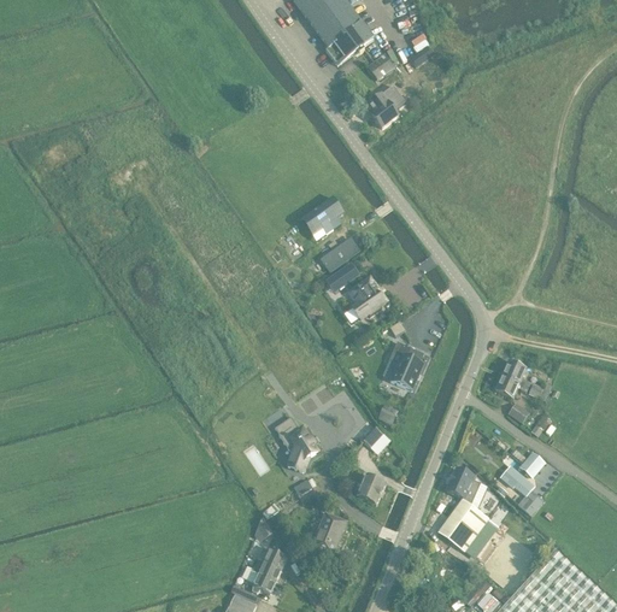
[(295,0),(329,46),(325,47),(338,64),(354,51),(357,54),(364,48),(363,45),(374,36),(346,0),(295,0)]
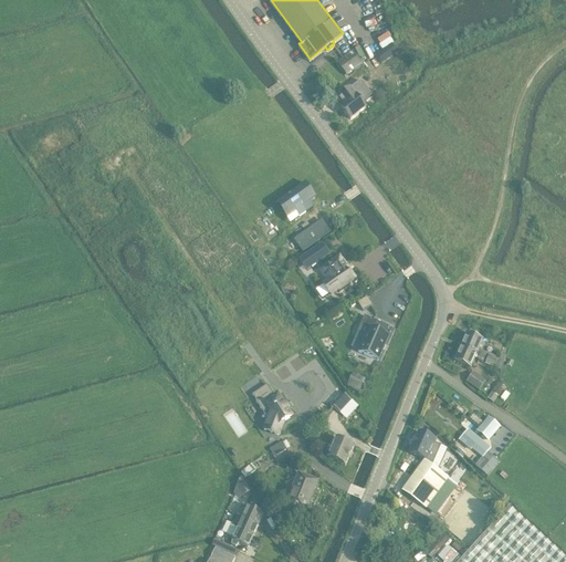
[(385,45),(376,52),(381,60),(390,53),(385,45)]
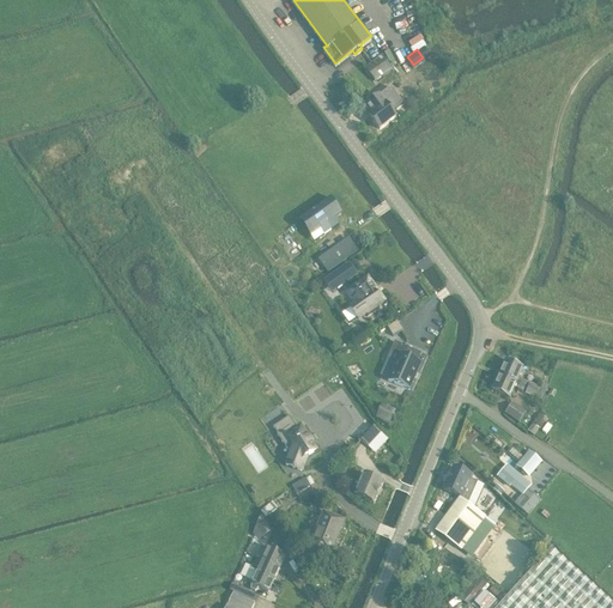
[(382,52),(365,65),(375,78),(393,65),(382,52)]
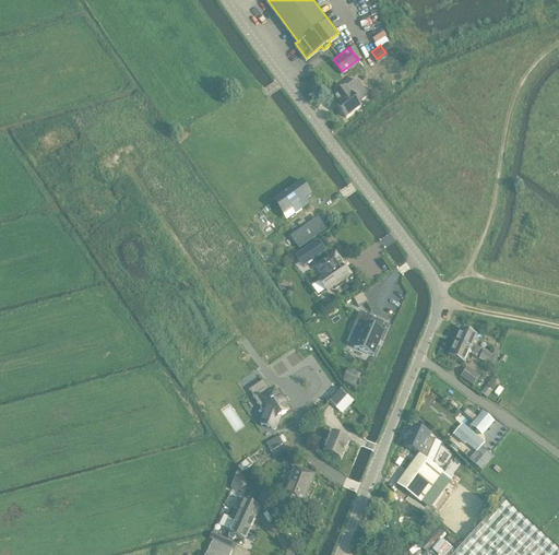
[(373,84),(371,75),(367,77),(361,78),(364,86),(373,84)]
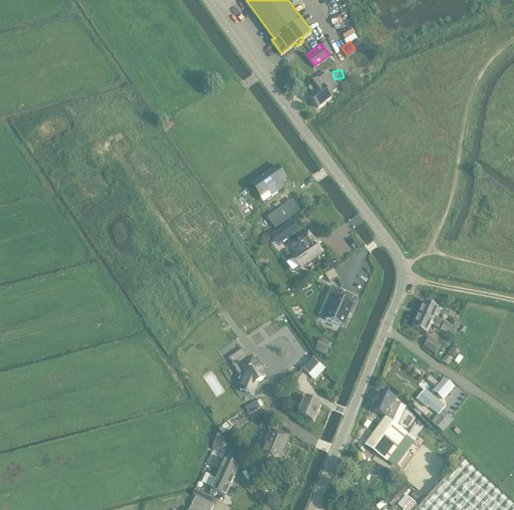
[(318,105),(332,95),(328,90),(334,86),(329,80),(324,84),(323,83),(310,94),(318,105)]
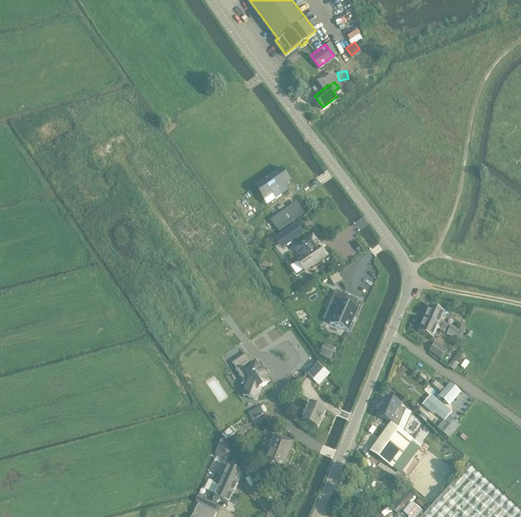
[(281,166),(257,183),(267,195),(273,191),(277,196),(288,187),(285,182),(290,178),(281,166)]
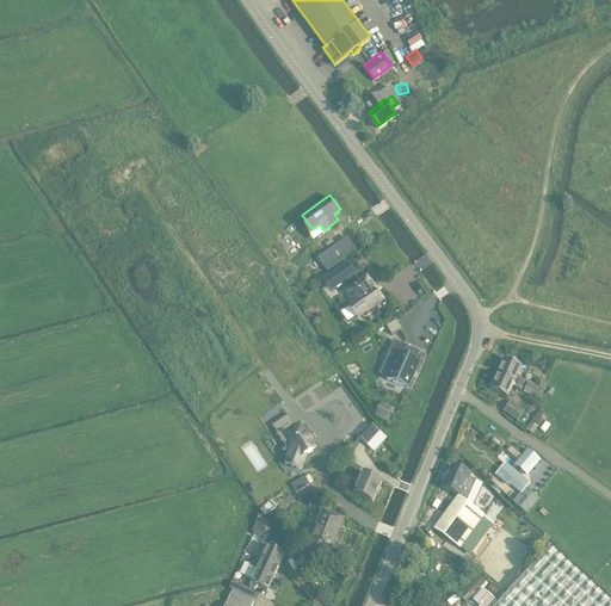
[(347,234),(319,255),(327,267),(357,246),(356,246),(347,234)]
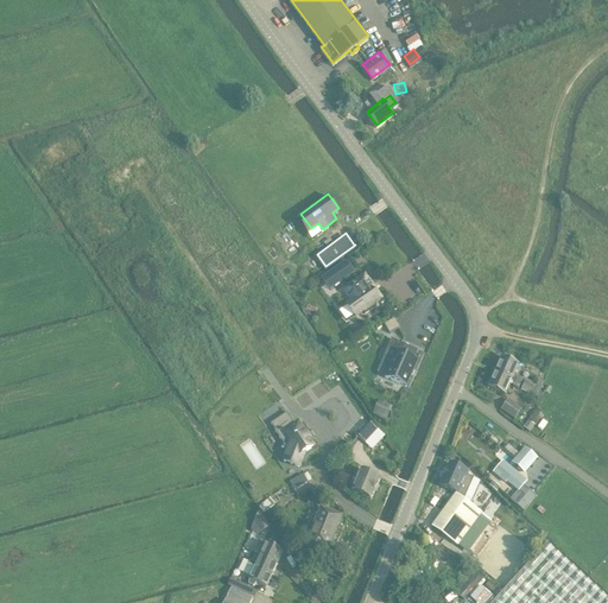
[(344,259),(334,266),(341,275),(350,268),(344,259)]
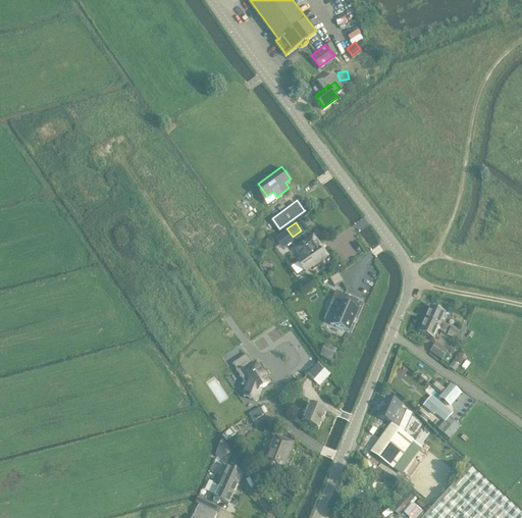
[(283,230),(275,236),(282,247),(292,241),(283,230)]
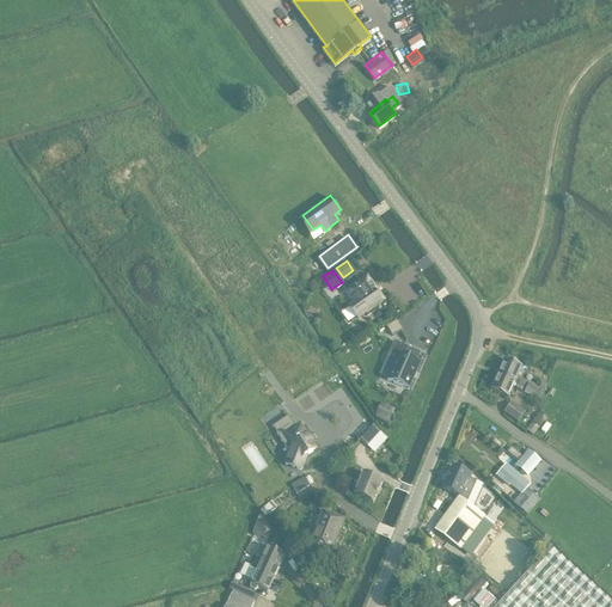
[(361,277),(346,288),(352,296),(354,295),(356,299),(349,304),(357,314),(365,310),(367,312),(379,304),(377,301),(381,298),(374,288),(377,286),(368,275),(362,280),(361,277)]
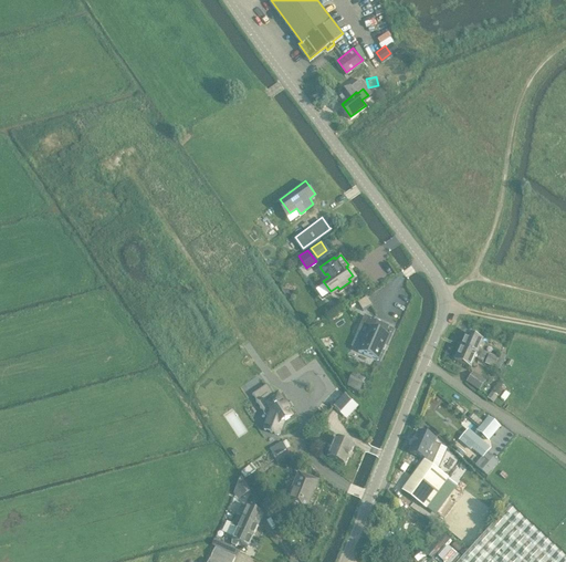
[(367,293),(358,299),(363,308),(373,301),(367,293)]
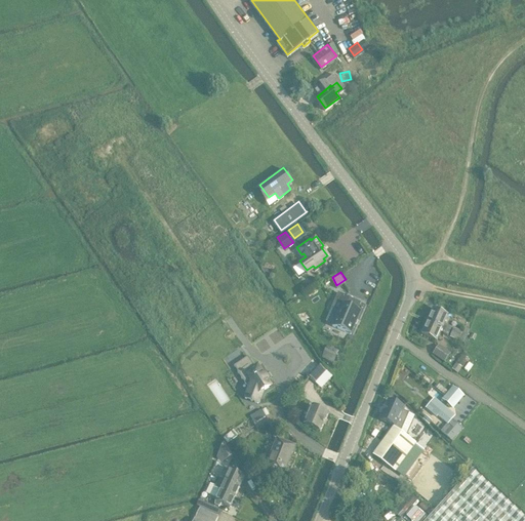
[(338,289),(331,305),(338,309),(332,322),(351,330),(360,308),(358,307),(361,299),(350,294),(338,289)]
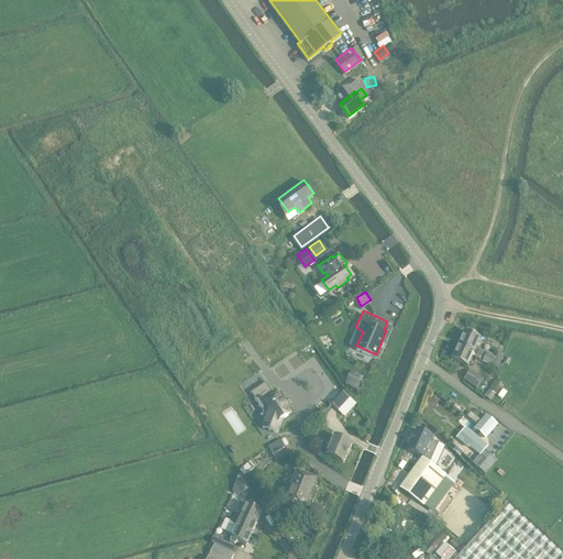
[(481,335),(464,328),(459,341),(483,352),(485,348),(476,344),(481,335)]
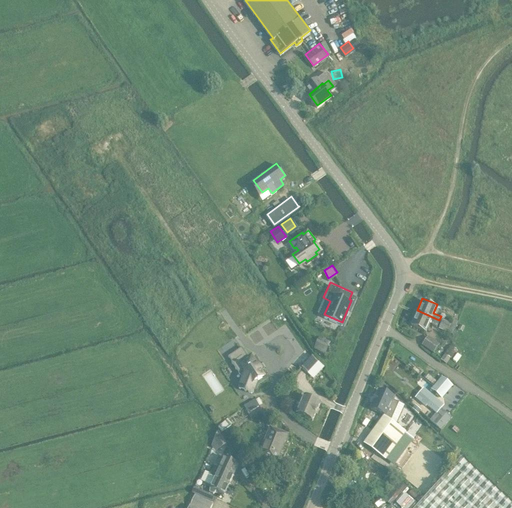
[(430,321),(437,324),(439,320),(417,310),(411,322),(426,329),(430,321)]
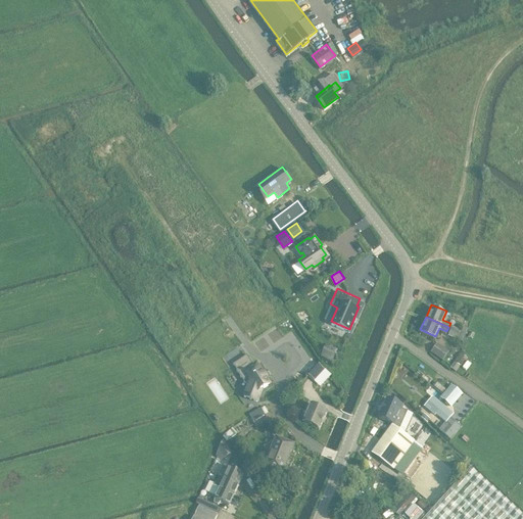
[(461,327),(452,323),(449,328),(464,334),(467,326),(462,323),(461,327)]
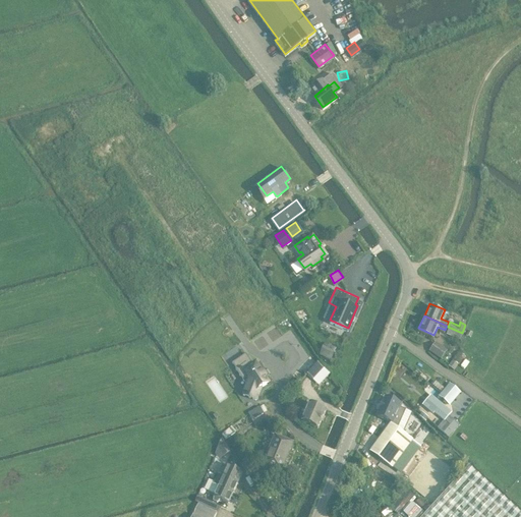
[(447,331),(460,337),(462,333),(448,327),(447,331)]
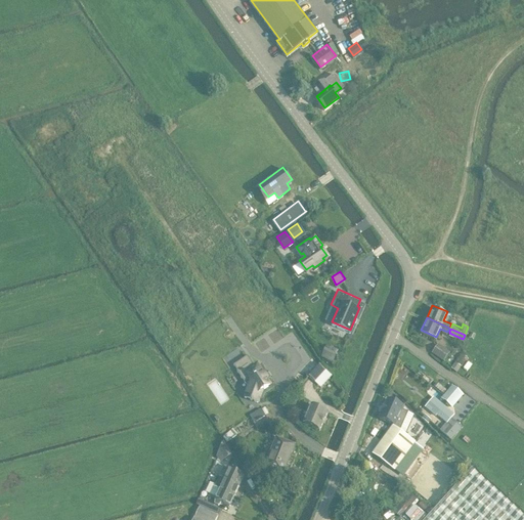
[(449,349),(438,341),(432,350),(443,358),(449,349)]
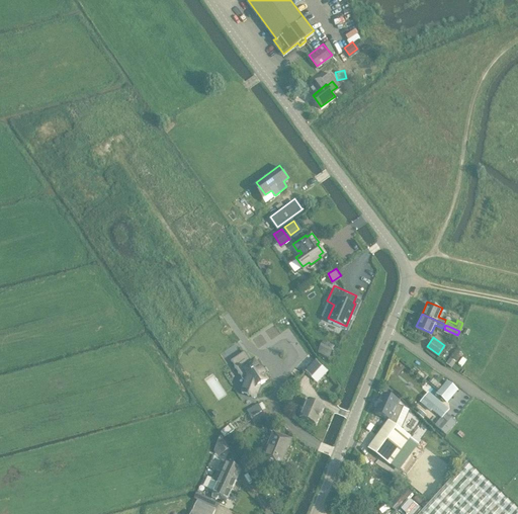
[(324,340),(319,349),(329,354),(333,344),(324,340)]
